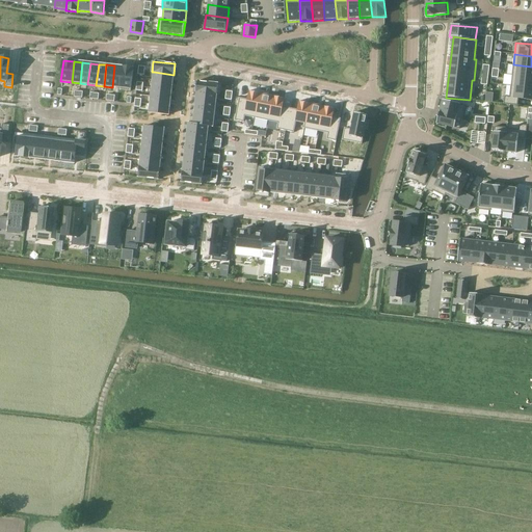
[(531,67),(513,64),(512,75),(531,77),(531,67)]
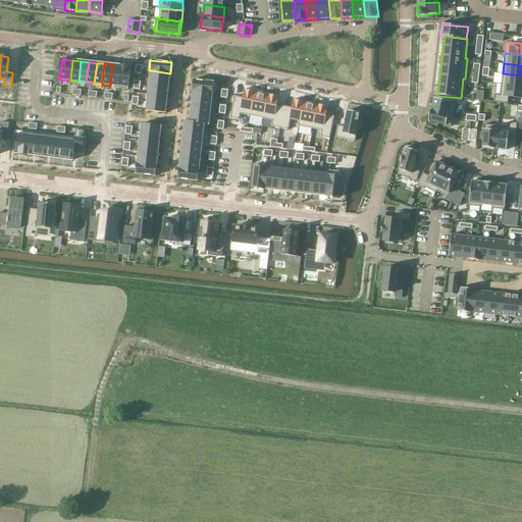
[(112,64),(110,86),(117,86),(120,65),(112,64)]
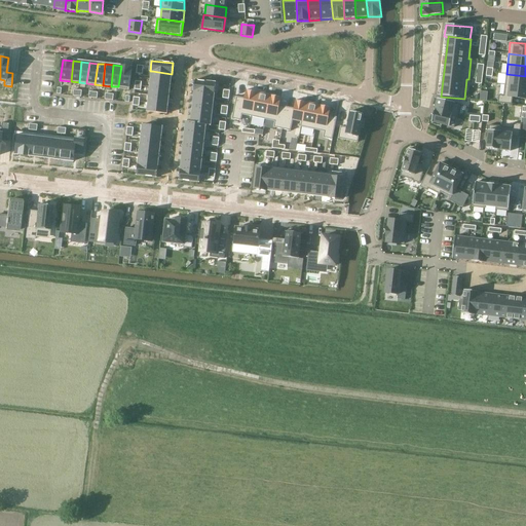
[(121,66),(118,86),(129,88),(132,67),(121,66)]
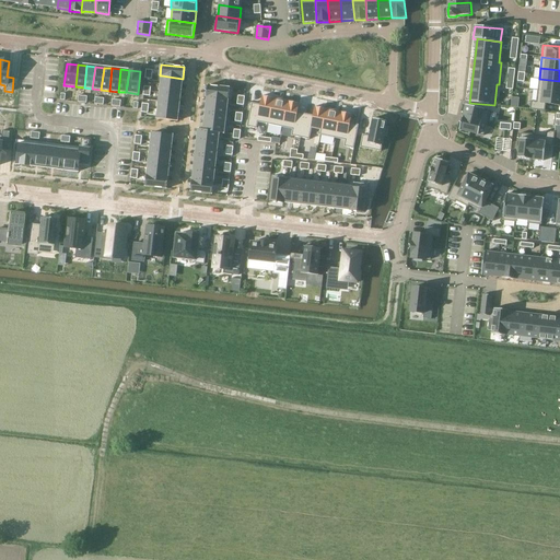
[(162,76),(161,84),(182,86),(183,79),(162,76)]
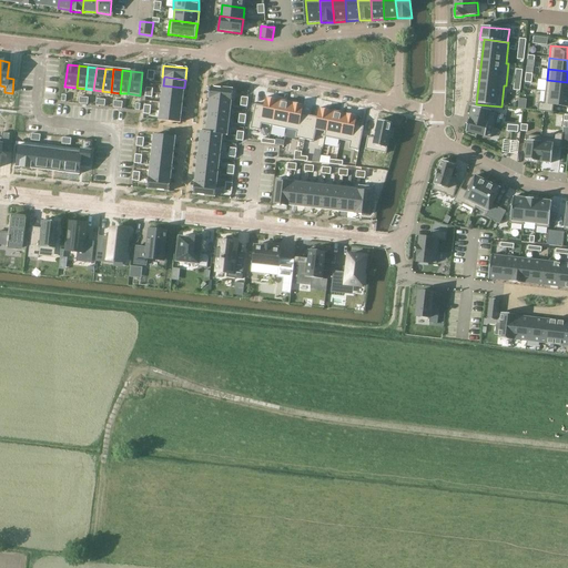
[(567,82),(547,80),(546,92),(567,93),(567,82)]
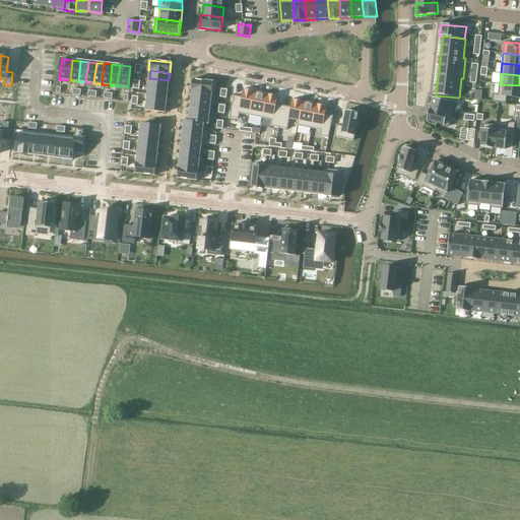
[(149,78),(148,86),(168,88),(169,80),(149,78)]
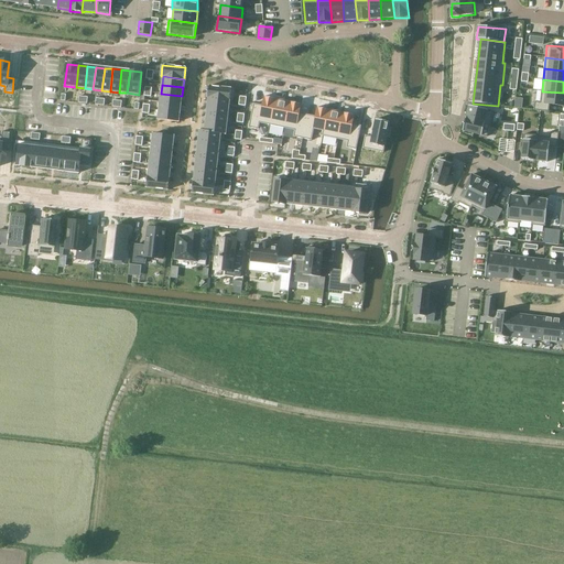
[(208,86),(207,98),(208,98),(230,100),(231,101),(231,100),(232,89),(231,89),(208,86)]
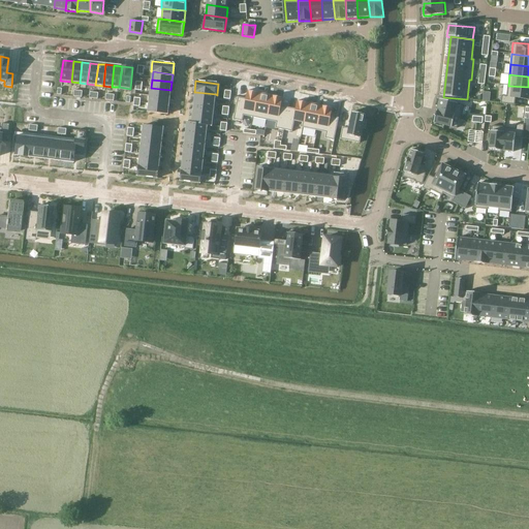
[(501,96),(500,103),(515,105),(516,98),(528,99),(528,87),(508,86),(506,96),(501,96)]
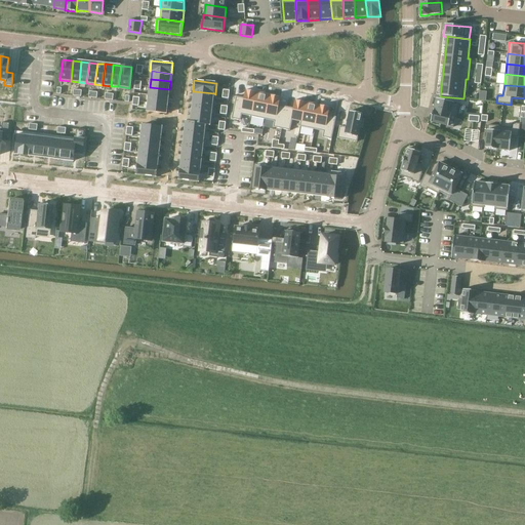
[(150,87),(149,95),(168,97),(169,89),(150,87)]
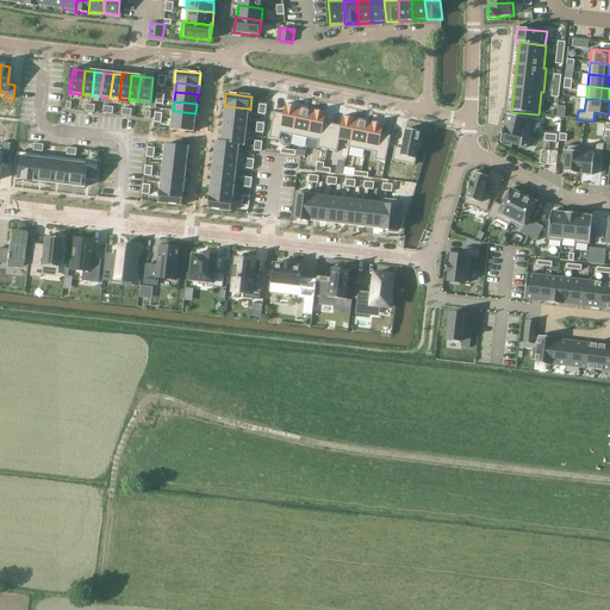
[(274,112),(269,138),(279,141),(280,141),(282,128),(293,130),(298,107),(286,105),(284,114),(274,112)]
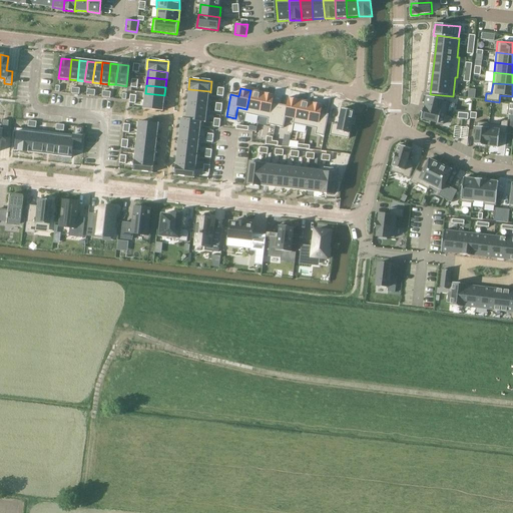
[(189,89),(188,96),(208,99),(209,91),(189,89)]
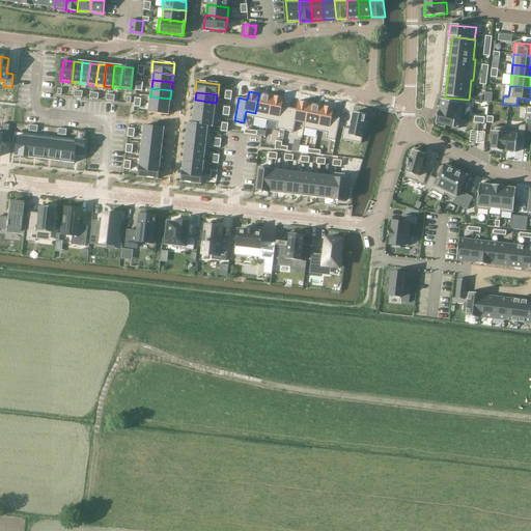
[(259,93),(255,113),(270,116),(274,96),(259,93)]
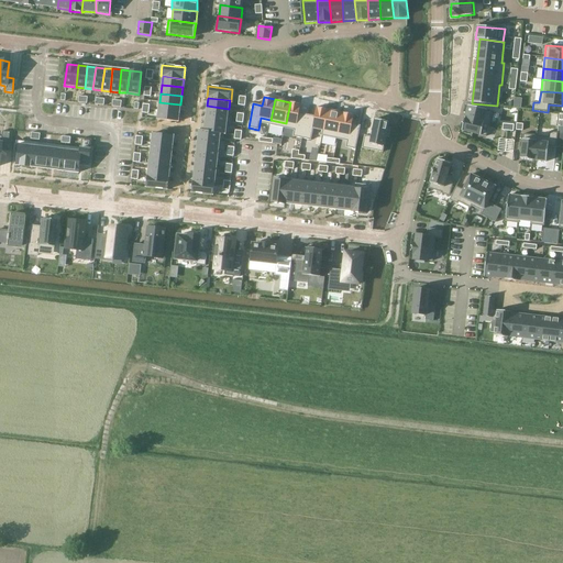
[(159,102),(158,110),(180,113),(180,105),(159,102)]
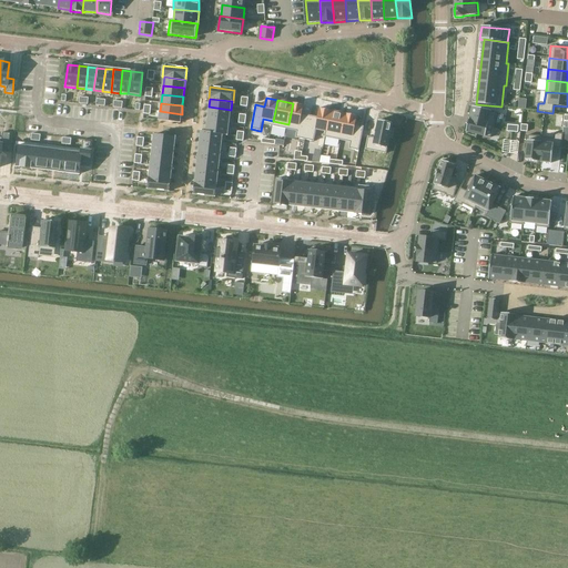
[(293,103),(288,124),(298,127),(295,138),(296,139),(305,140),(310,115),(302,114),(304,105),(293,103)]
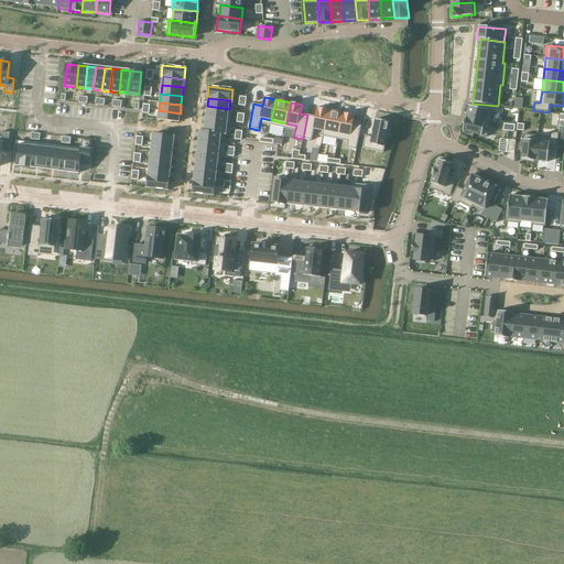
[(207,106),(207,115),(228,117),(229,109),(207,106)]
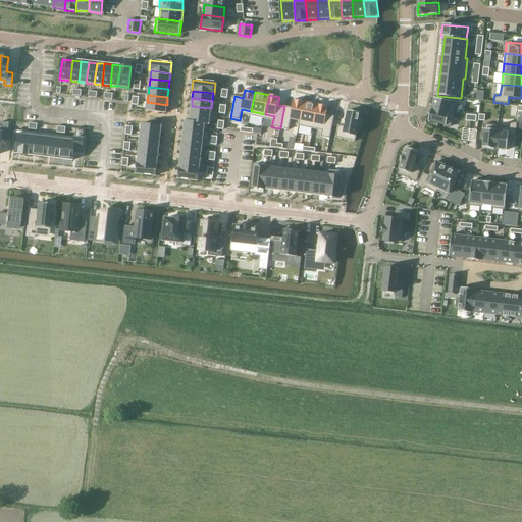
[(434,98),(431,109),(454,115),(456,103),(434,98)]
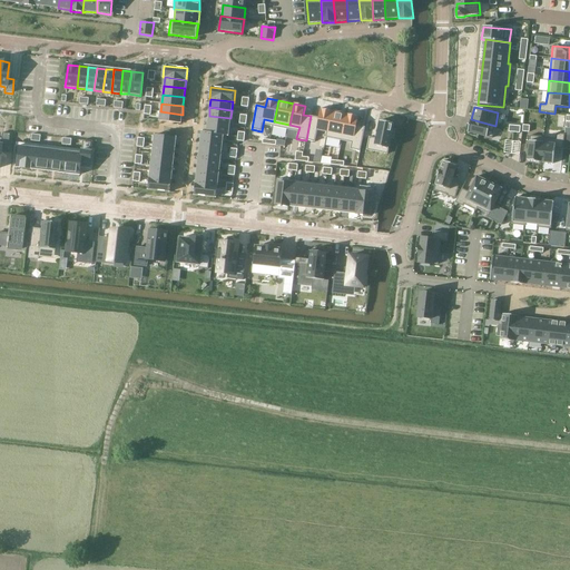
[(311,116),(306,140),(314,143),(315,143),(317,130),(327,133),(332,111),(321,109),(318,118),(311,116)]
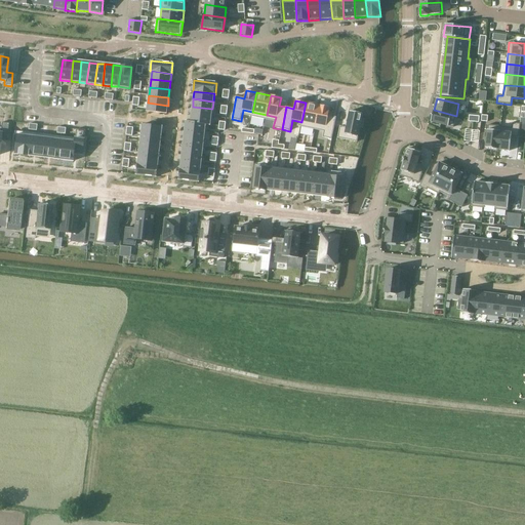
[(148,103),(147,112),(167,114),(168,106),(148,103)]
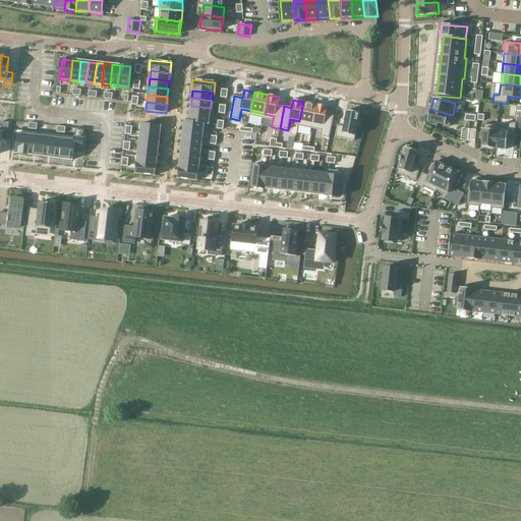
[(303,102),(299,121),(313,124),(317,105),(303,102)]
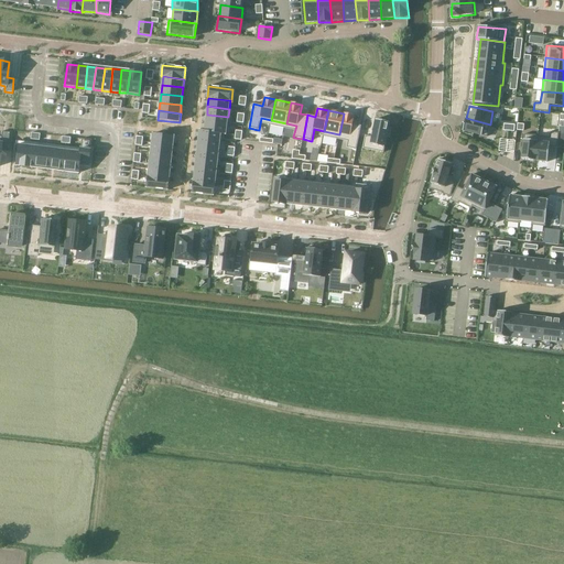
[(344,114),(339,134),(349,137),(347,148),(347,149),(357,150),(361,127),(353,125),(355,116),(354,116),(344,114)]
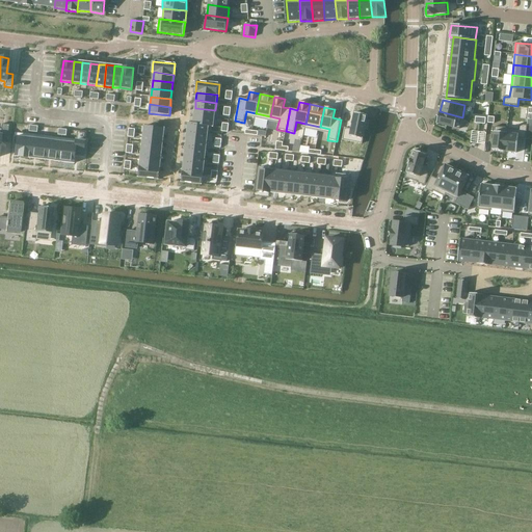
[(195,108),(194,116),(214,118),(215,110),(195,108)]
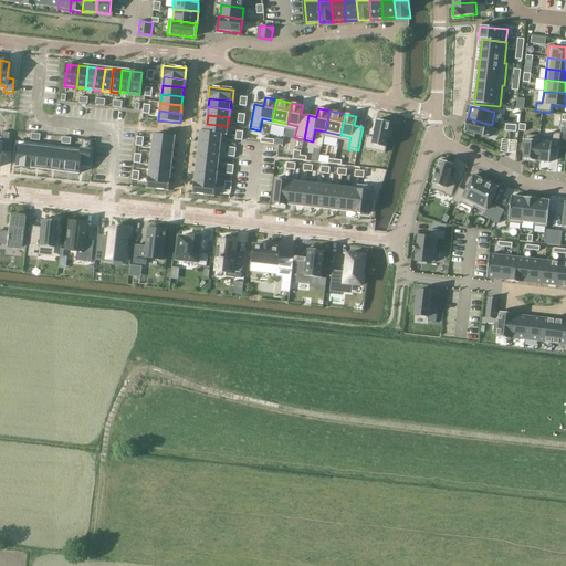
[(468,118),(464,132),(489,137),(492,125),(468,118)]
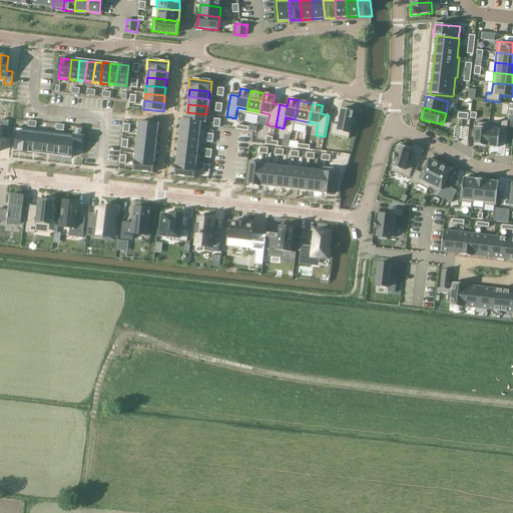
[(332,123),(330,135),(337,136),(338,131),(350,134),(352,124),(354,125),(356,117),(354,116),(355,111),(342,108),(339,124),(332,123)]
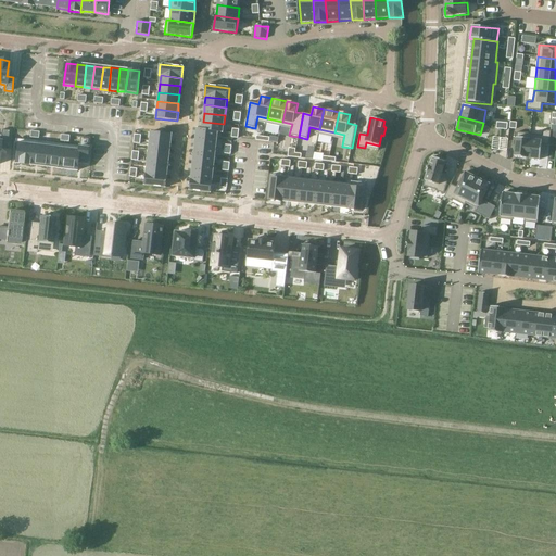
[(202,129),(202,130),(218,131),(218,133),(223,133),(224,124),(203,122),(202,129)]
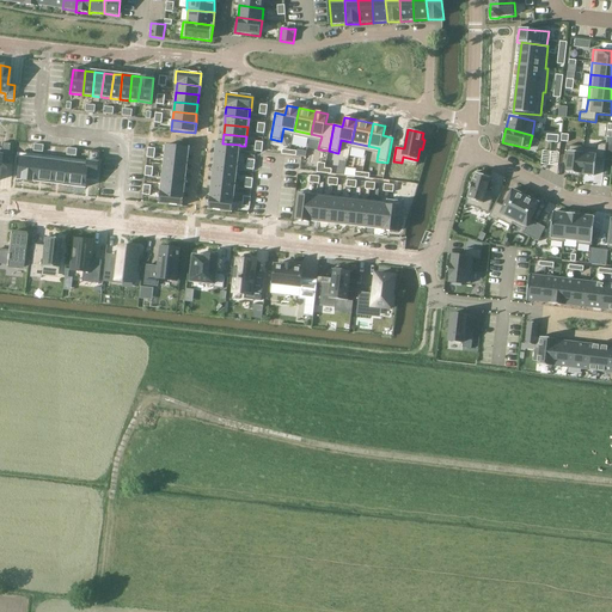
[(216,141),(215,152),(239,154),(240,146),(240,145),(222,144),(222,142),(216,141)]
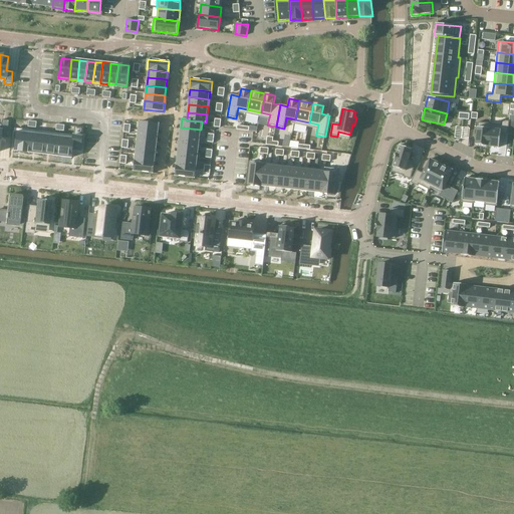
[(490,123),(487,147),(499,148),(500,134),(508,135),(509,121),(501,120),(501,124),(490,123)]
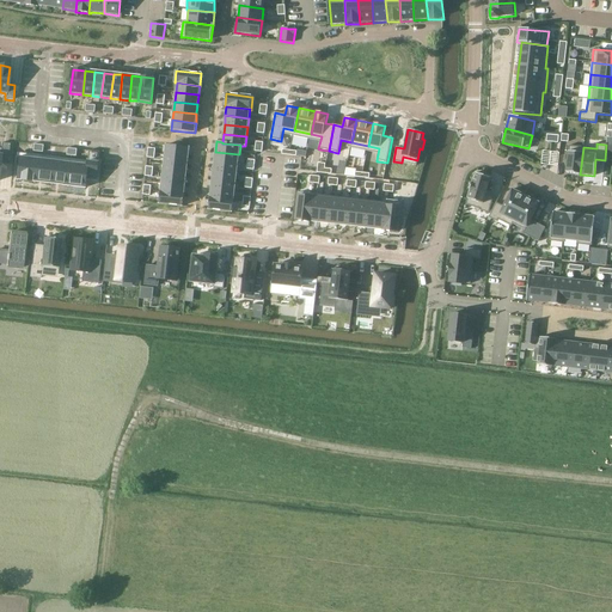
[(166,145),(165,155),(188,158),(189,147),(166,145)]
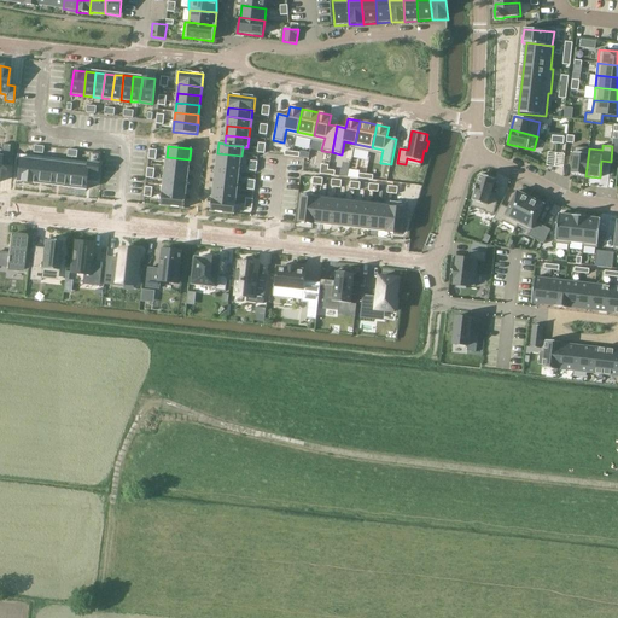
[(575,147),(571,175),(586,176),(589,149),(575,147)]
